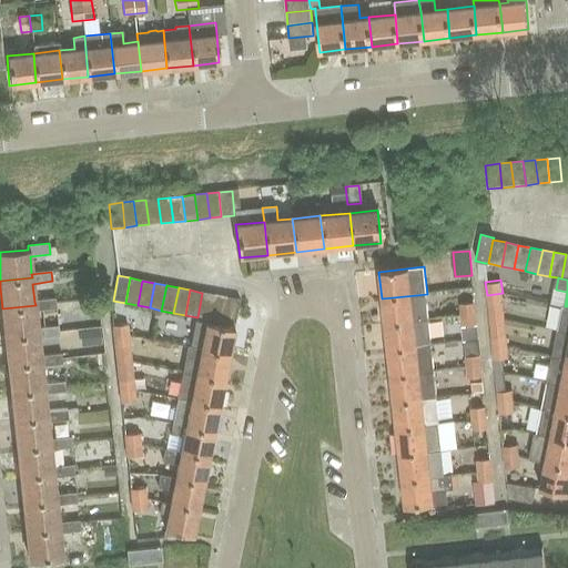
[(214,295),(202,293),(198,317),(209,320),(214,295)]
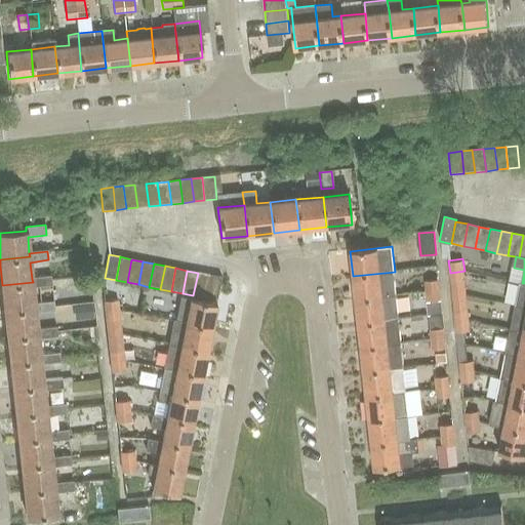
[(453,297),(467,296),(465,271),(450,273),(453,297)]
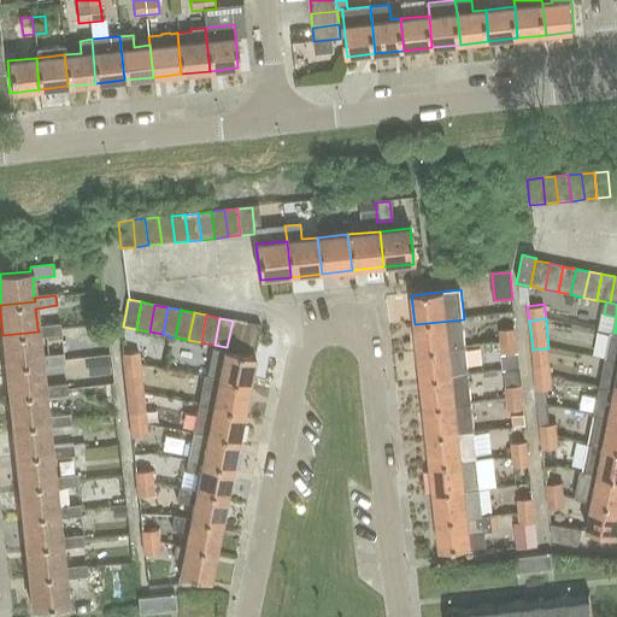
[(451,347),(466,346),(464,319),(415,324),(418,352),(451,348),(451,347)]
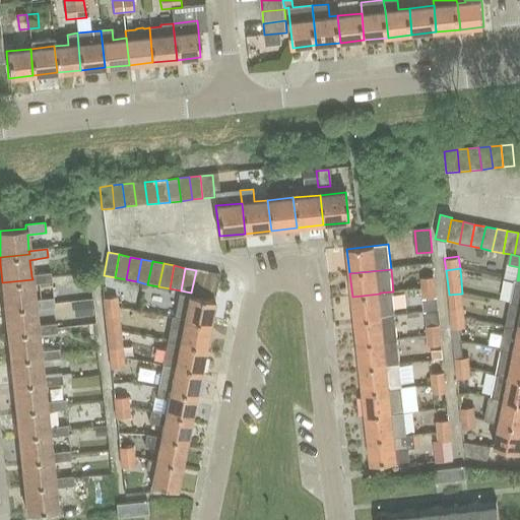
[(206,272),(196,270),(191,293),(202,295),(206,272)]
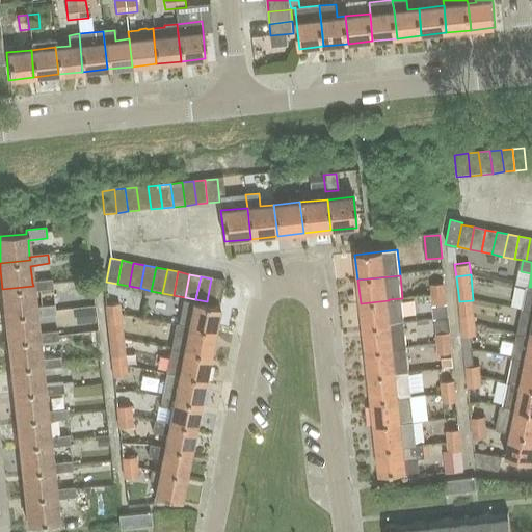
[(224,281),(211,278),(207,301),(219,304),(224,281)]
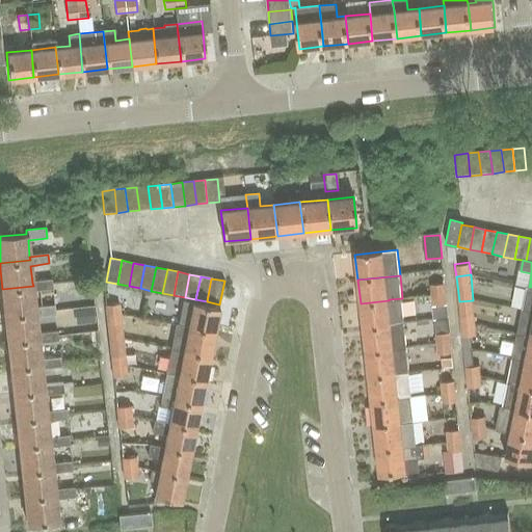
[(33,286),(2,289),(5,316),(35,313),(35,308),(33,291),(53,290),(51,281),(32,283),(33,286)]
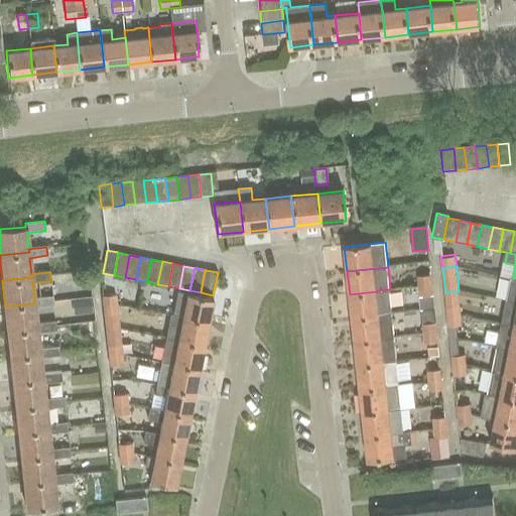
[(432,285),(431,275),(417,276),(419,287),(432,285)]
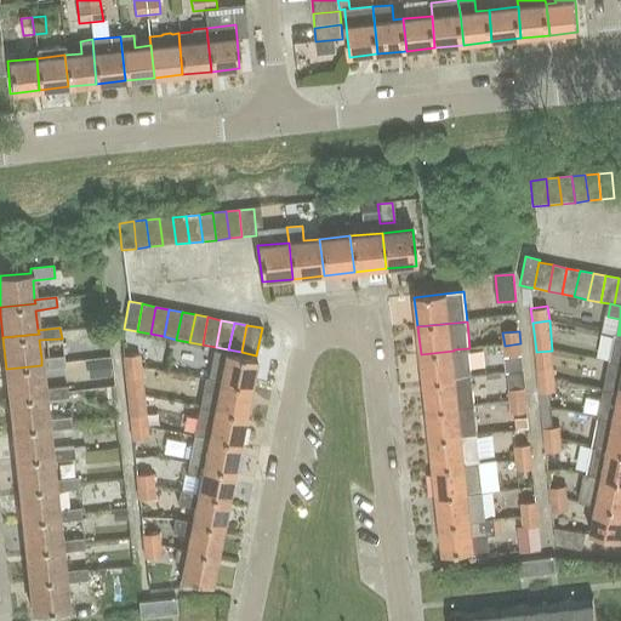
[(620,365),(620,336),(615,335),(609,364),(620,365)]
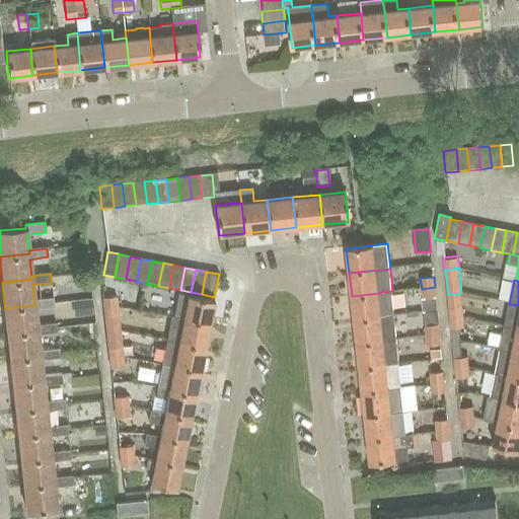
[(435,287),(422,289),(423,298),(436,296),(435,287)]
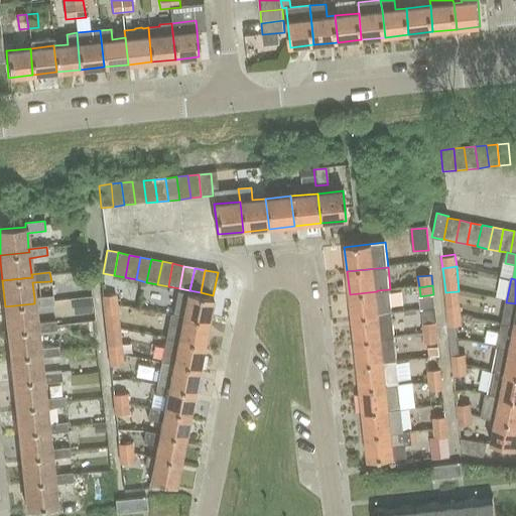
[(352,317),(392,313),(390,289),(377,290),(377,291),(350,294),(352,317)]
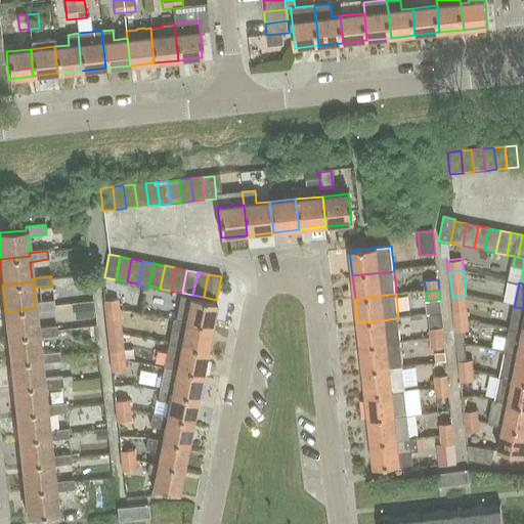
[(212,329),(217,304),(180,296),(175,321),(212,329)]
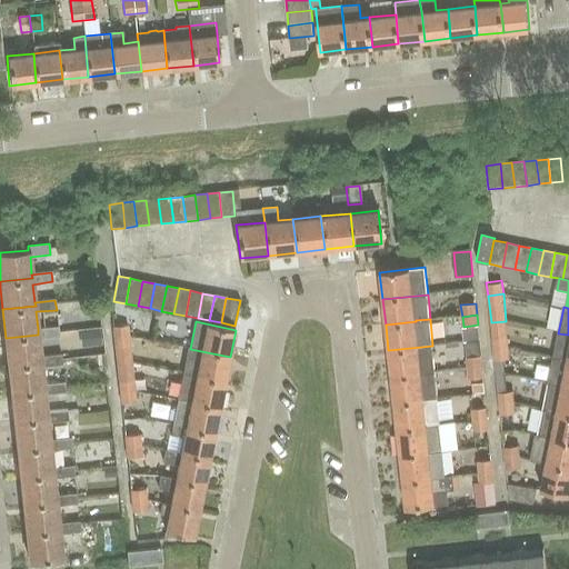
[(495,350),(509,348),(506,321),(491,322),(495,350)]
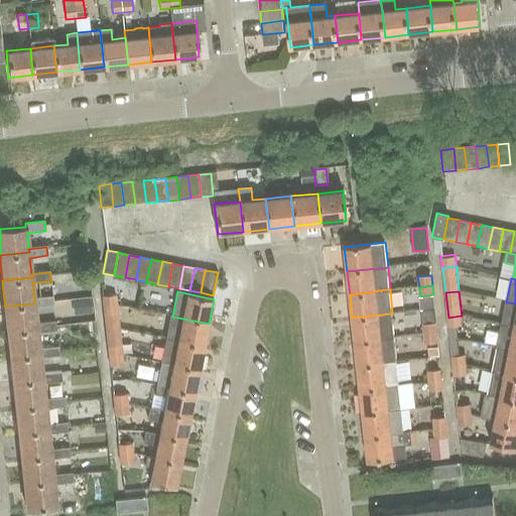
[(115,305),(114,296),(100,297),(101,307),(115,305)]
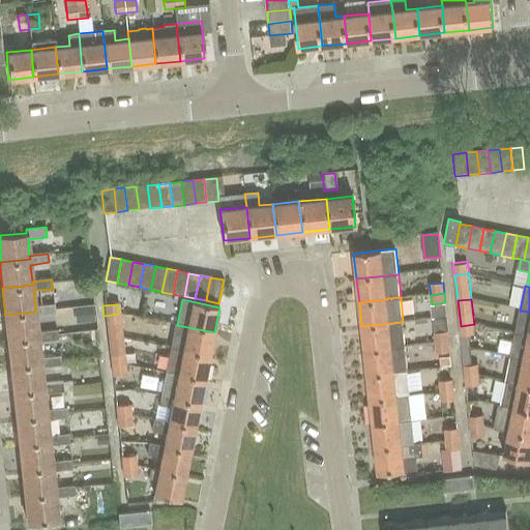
[(35,312),(5,315),(7,341),(38,337),(38,332),(36,316),(55,315),(54,305),(35,306),(35,312)]
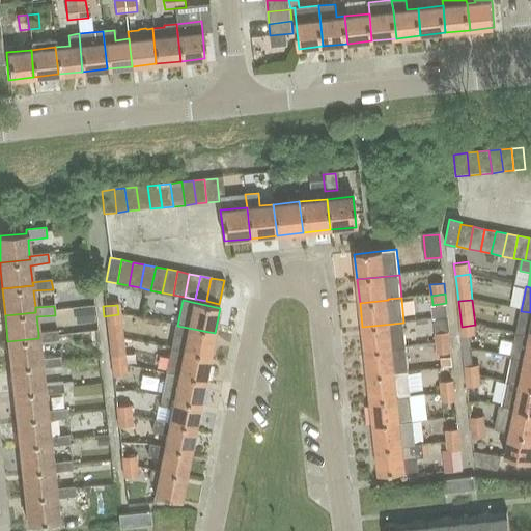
[(93,309),(78,310),(79,323),(94,322),(93,309)]
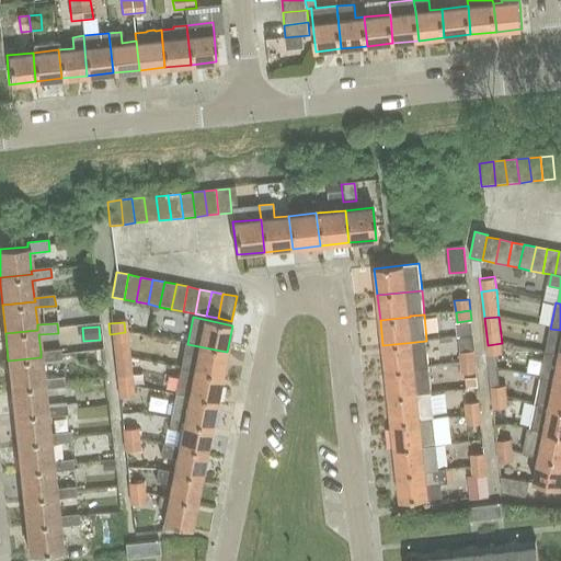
[(560,355),(560,330),(550,329),(545,353),(560,355)]
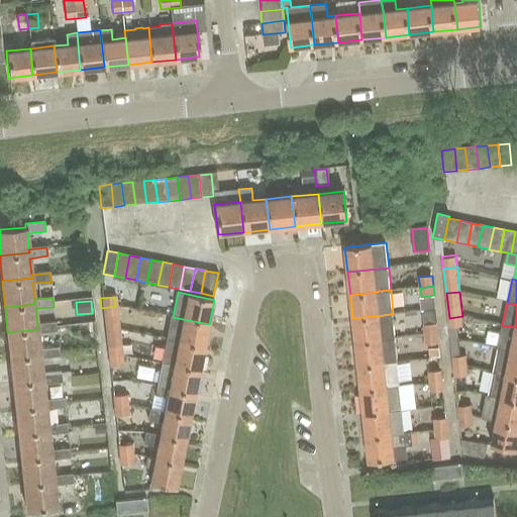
[(115,306),(101,308),(104,332),(118,331),(115,306)]
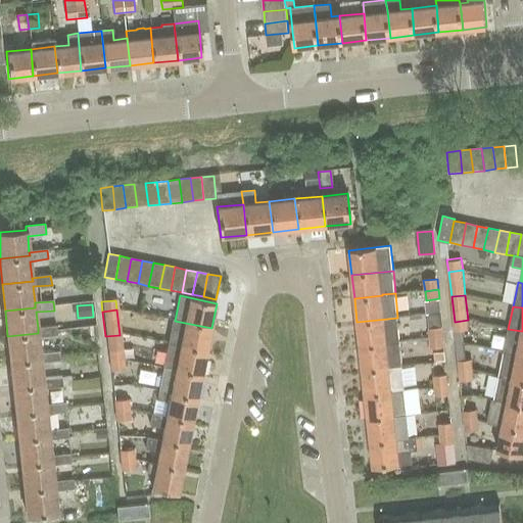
[(431,338),(445,336),(443,314),(429,316),(431,338)]
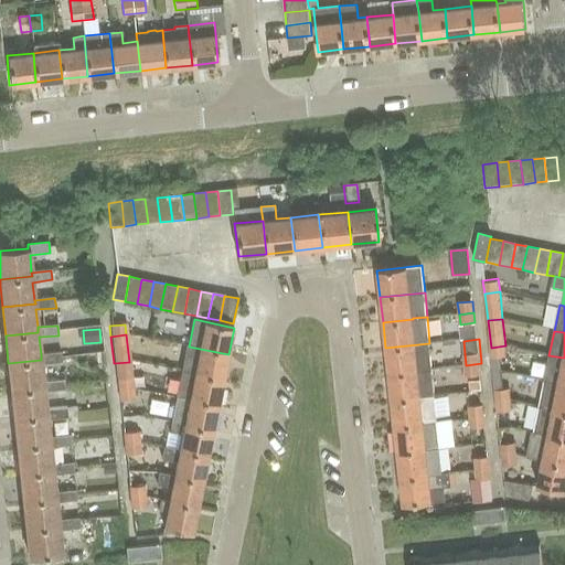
[(388,374),(433,369),(429,343),(385,348),(388,374)]
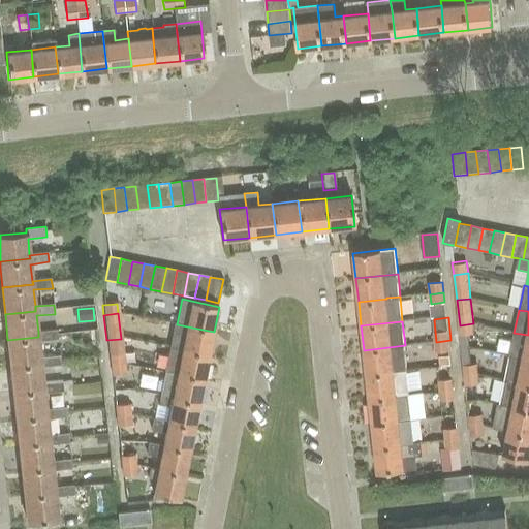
[(214,332),(177,324),(175,323),(169,348),(209,355),(214,332)]
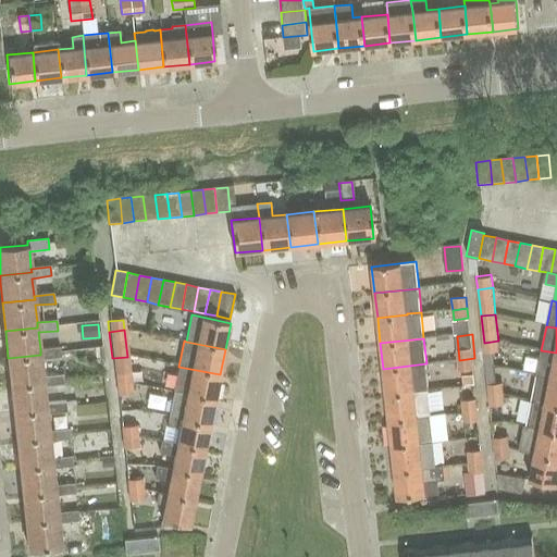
[(498,341),(484,343),(485,353),(499,350),(498,341)]
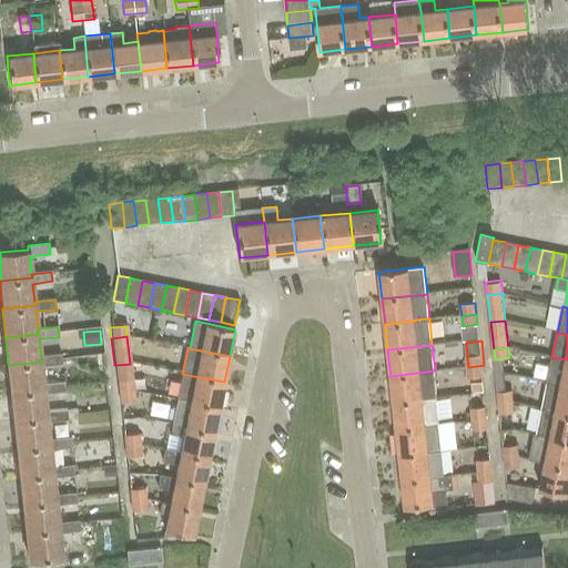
[(41,362),(8,365),(11,393),(44,389),(43,385),(42,367),(61,365),(60,355),(41,356),(41,362)]
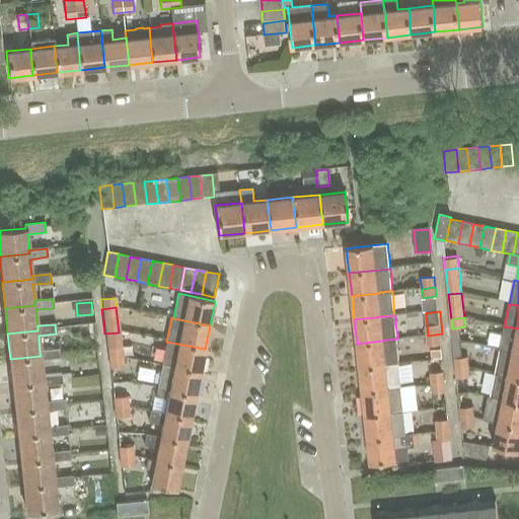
[(518,353),(518,328),(504,326),(500,350),(518,353)]
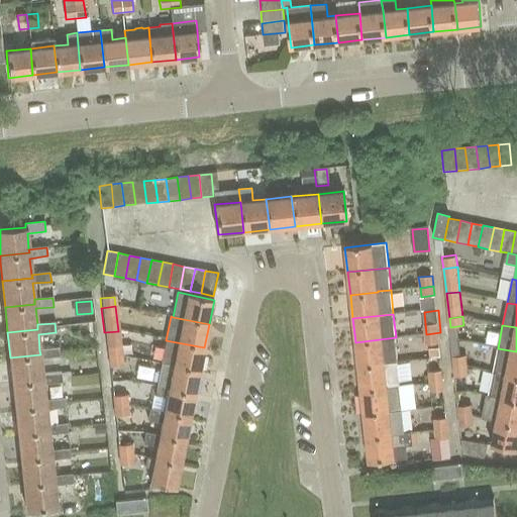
[(118,331),(104,332),(106,357),(120,356),(118,331)]
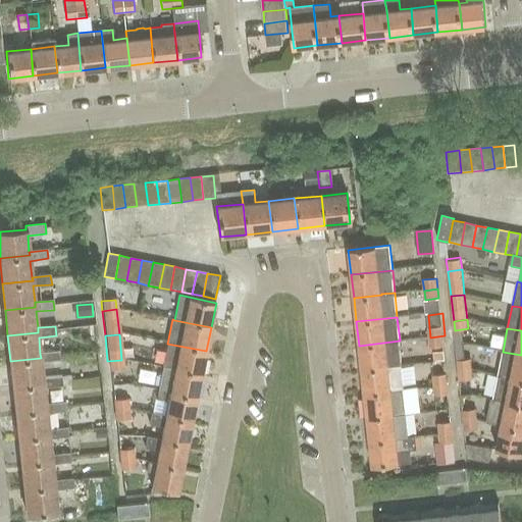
[(430,337),(431,350),(446,348),(445,335),(430,337)]
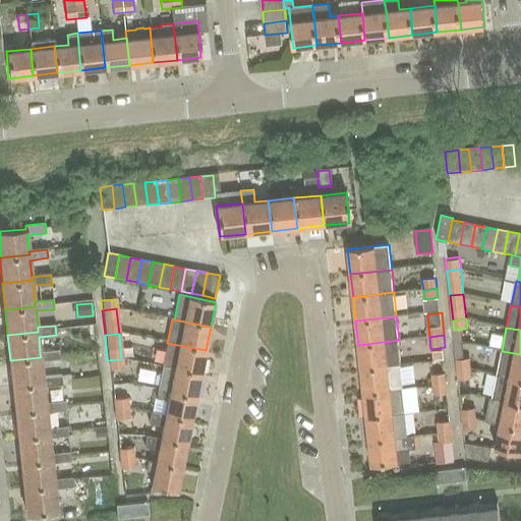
[(360,368),(401,364),(399,340),(358,345),(360,368)]
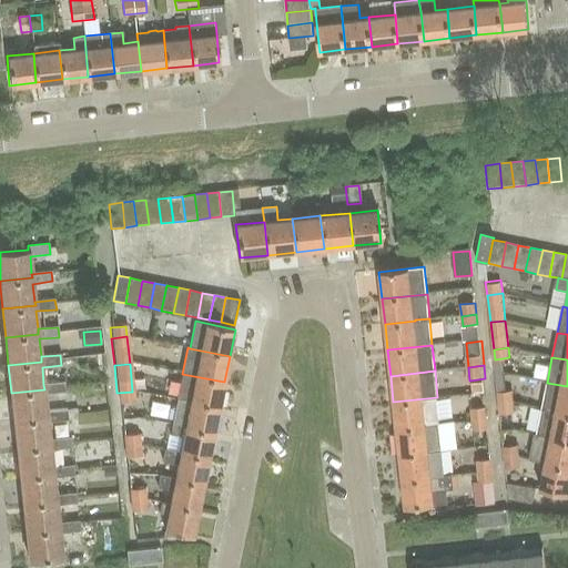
[(219,408),(224,382),(182,374),(178,399),(219,408)]
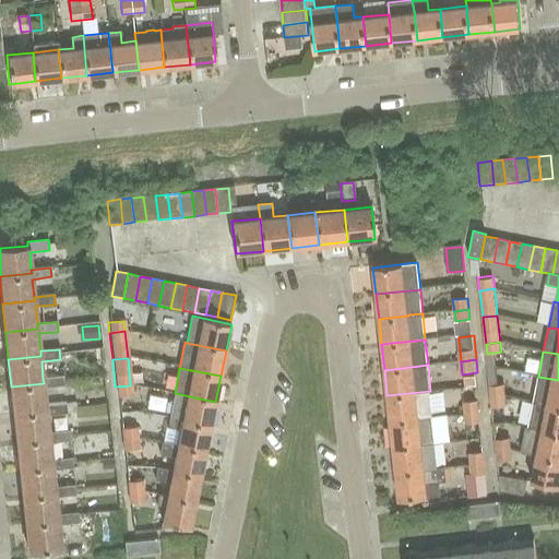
[(44,383),(11,387),(14,414),(47,411),(46,406),(44,388),(63,385),(62,377),(43,379),(44,383)]
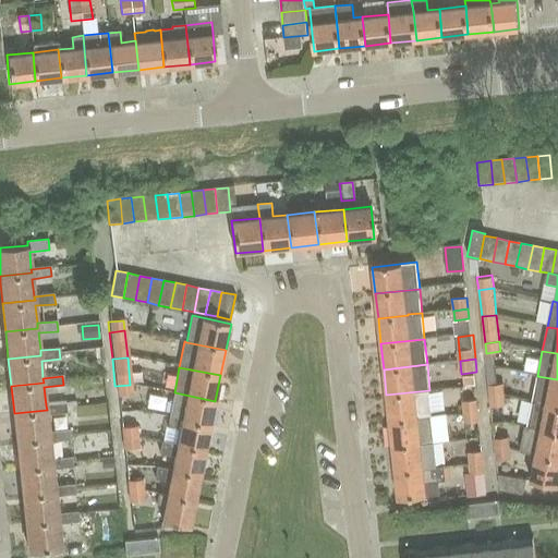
[(474,376),(463,377),(464,386),(475,385),(474,376)]
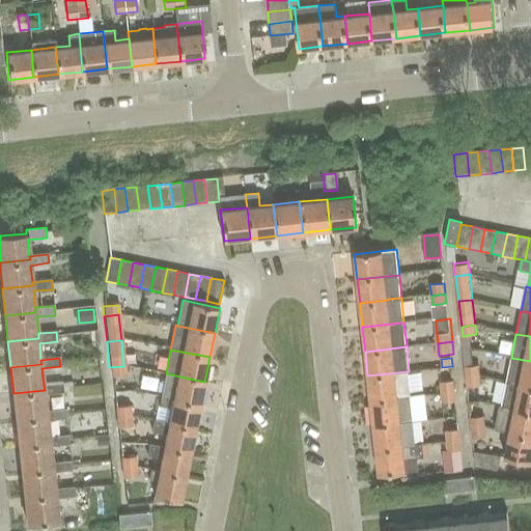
[(530,386),(530,361),(511,358),(506,382),(530,386)]
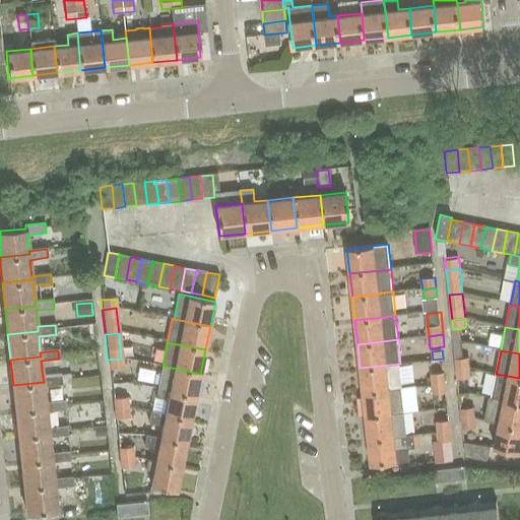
[(121,359),(107,360),(108,370),(122,368),(121,359)]
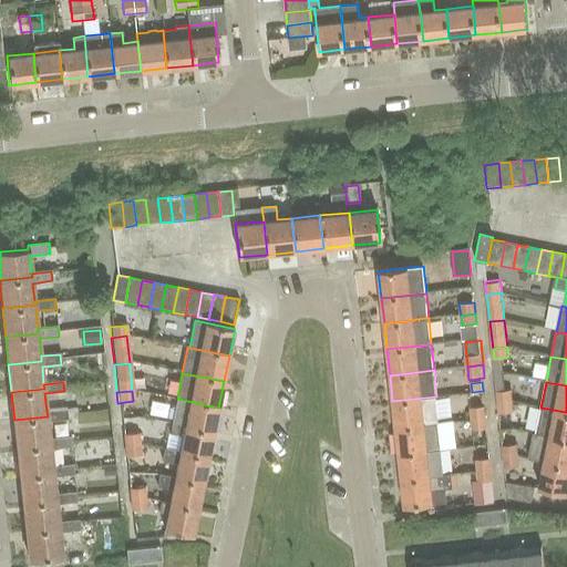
[(512,392),(496,393),(498,415),(514,414),(512,392)]
